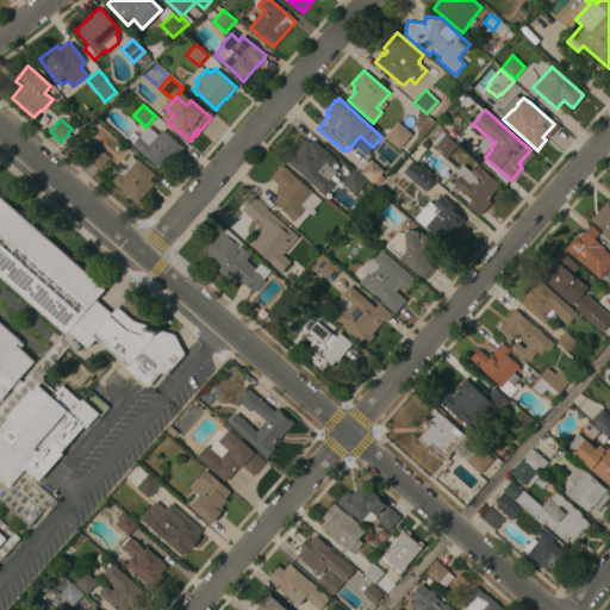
[(411,134),(399,148),(385,136),(397,122),(411,134)]
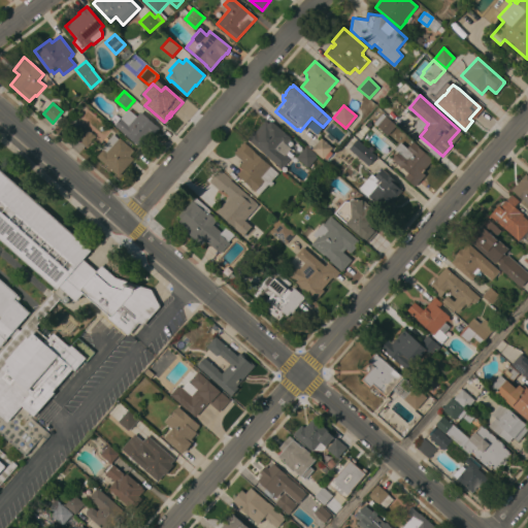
[(160,128),(152,137),(150,136),(140,147),(116,126),(121,119),(128,109),(136,116),(140,111),(160,128)]
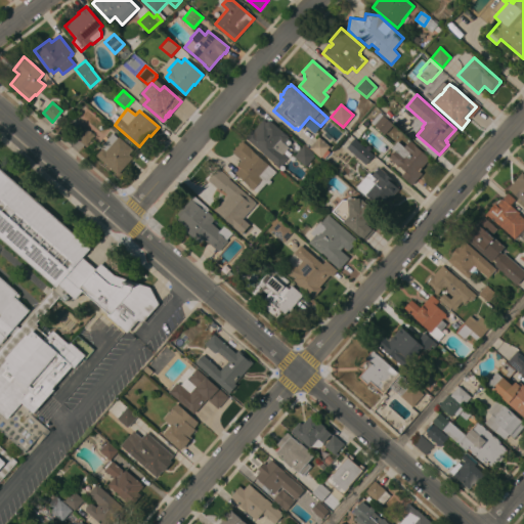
[(393,125),(384,135),(370,122),(380,113),(393,125)]
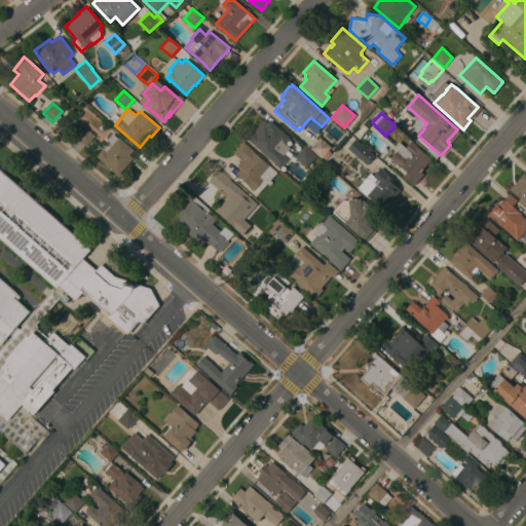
[(290,138),(287,141),(287,142),(286,144),(290,148),(284,154),(289,158),(279,168),(246,138),(253,130),(254,132),(264,120),(267,122),(269,120),(290,138)]
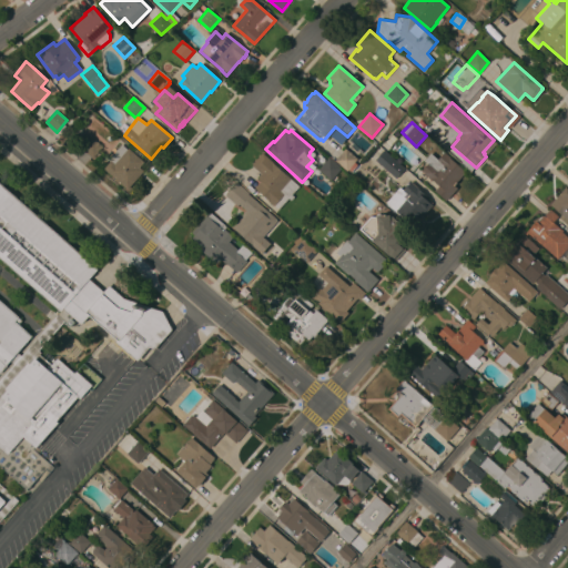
[(80,148),(89,138),(90,138),(91,137),(102,146),(92,159),(80,148)]
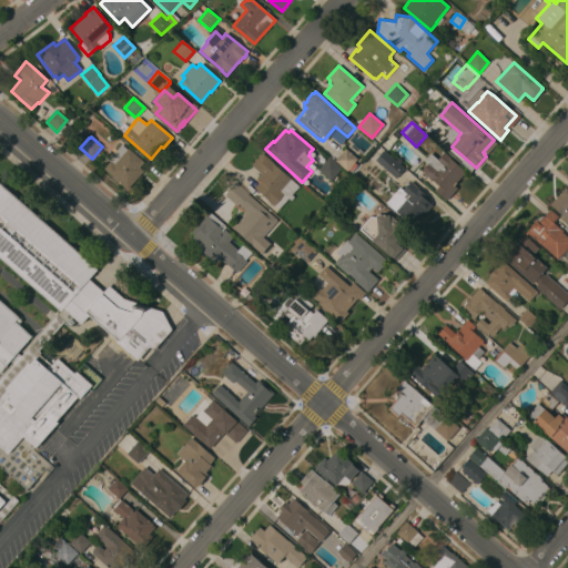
[(144,162),(140,168),(143,171),(128,190),(104,169),(110,161),(109,160),(122,144),(128,149),(129,148),(144,162)]
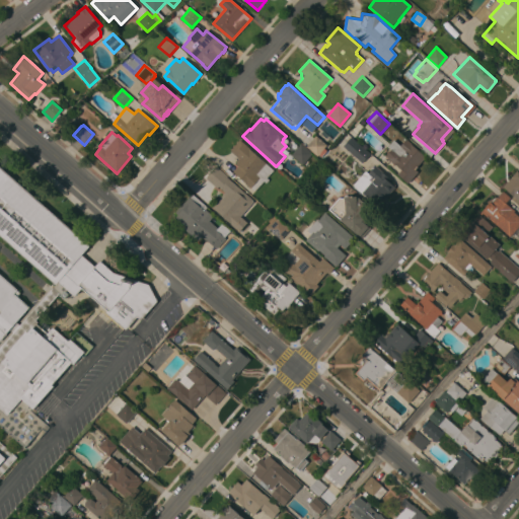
[(370,154),(362,163),(343,146),(347,141),(342,136),(345,132),(370,154)]
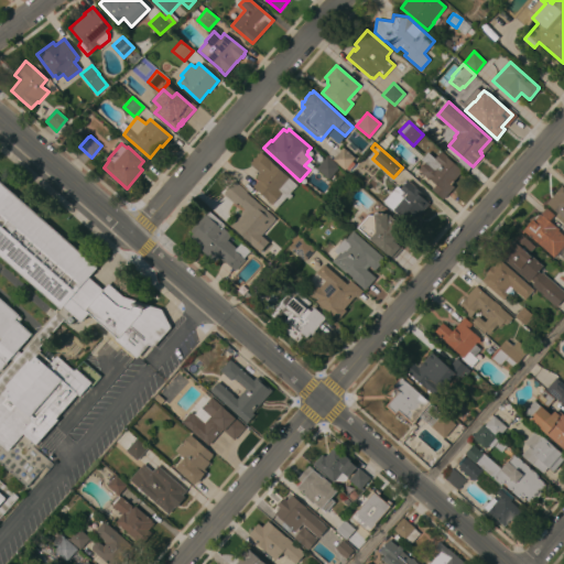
[(355,158),(345,170),(333,159),(343,148),(355,158)]
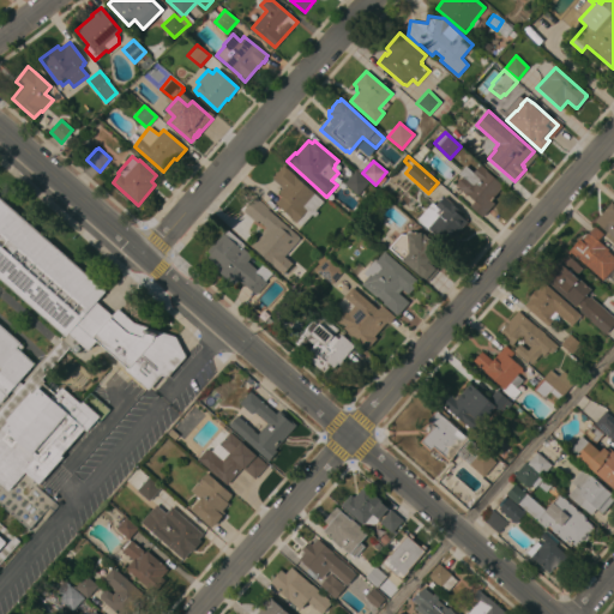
[(491,200),(494,203),(482,217),(470,206),(475,200),(467,193),(465,194),(462,192),(463,191),(456,185),(462,176),(458,173),(465,166),(473,173),(480,164),(486,169),(486,170),(503,186),(491,200)]
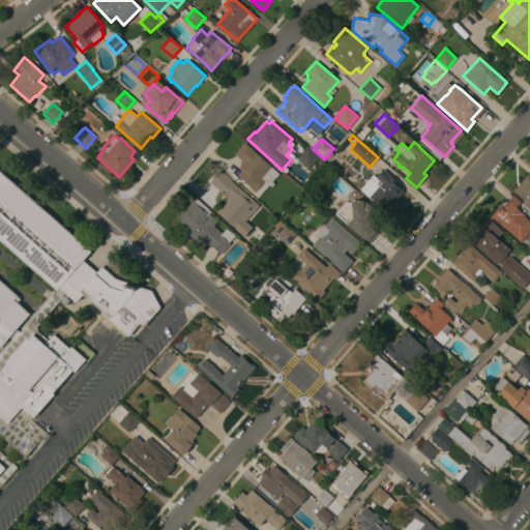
[(255,151),(255,152),(278,174),(272,181),(274,183),(271,187),(269,184),(260,195),(257,192),(256,193),(251,187),(238,176),(243,169),(240,166),(243,162),(235,154),(236,153),(235,153),(243,143),(245,144),(245,143),(255,151)]
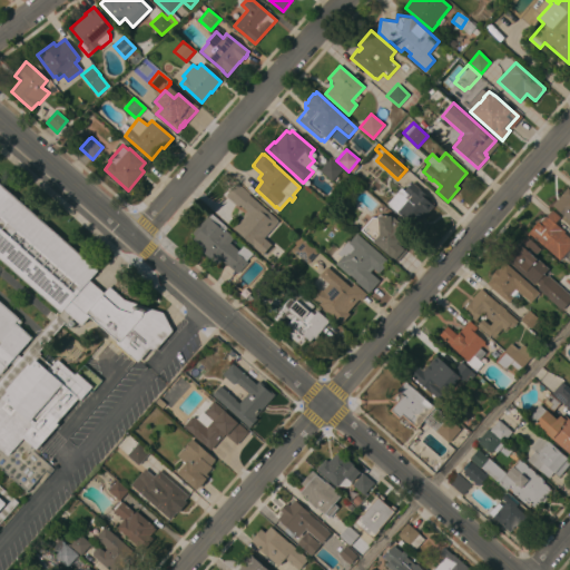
[(343,169),(332,182),(320,170),(331,158),(343,169)]
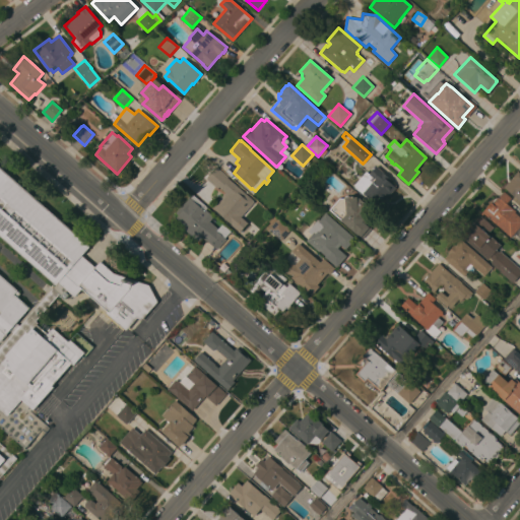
[(385,200),(389,203),(383,210),(353,186),(366,171),(369,174),(376,166),(382,172),(381,173),(390,180),(389,180),(395,185),(394,187),(395,187),(385,200)]
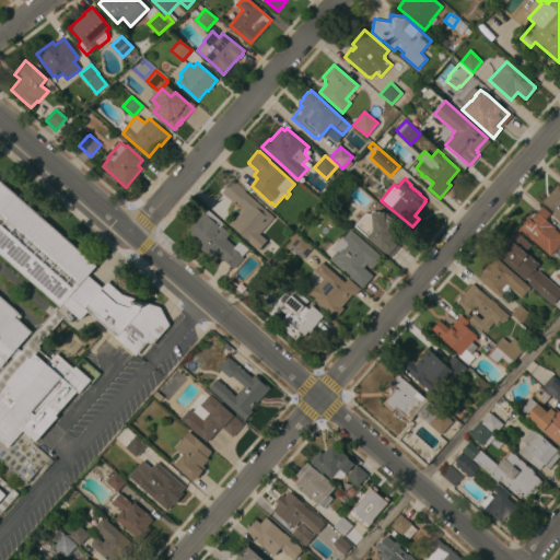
[(152,346),(148,341),(136,356),(114,337),(116,335),(89,311),(81,321),(72,313),(71,315),(73,317),(69,323),(63,317),(60,319),(85,340),(74,352),(50,331),(38,346),(41,348),(38,350),(50,360),(56,353),(73,368),(74,366),(90,380),(79,393),(77,392),(56,416),(57,417),(34,444),(53,461),(48,466),(44,463),(26,482),(0,459),(0,478),(18,494),(0,513),(0,179),(97,265),(89,275),(102,288),(107,281),(123,294),(161,307),(170,325),(152,346)]
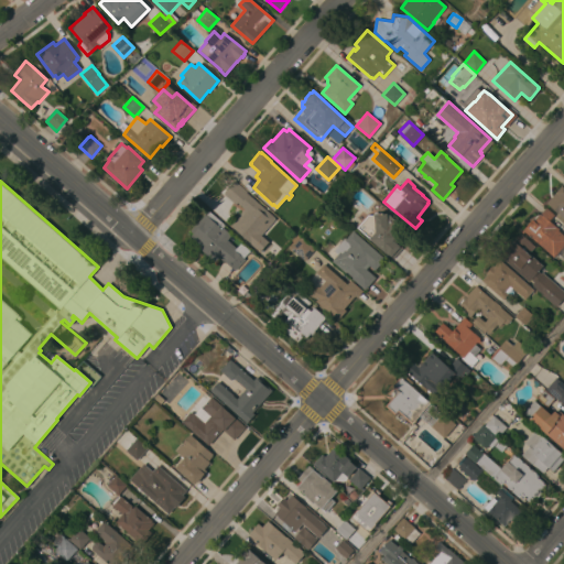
[(224,194),(235,181),(247,192),(246,193),(274,217),(274,218),(279,221),(264,238),(269,241),(260,252),(251,245),(251,243),(231,227),(243,213),(242,213),(246,209),(238,203),(236,205),(224,194)]
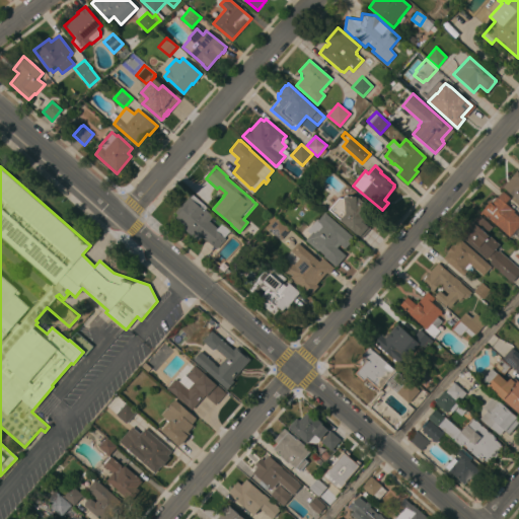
[(518,201),(503,188),(516,171),(518,173),(518,201)]
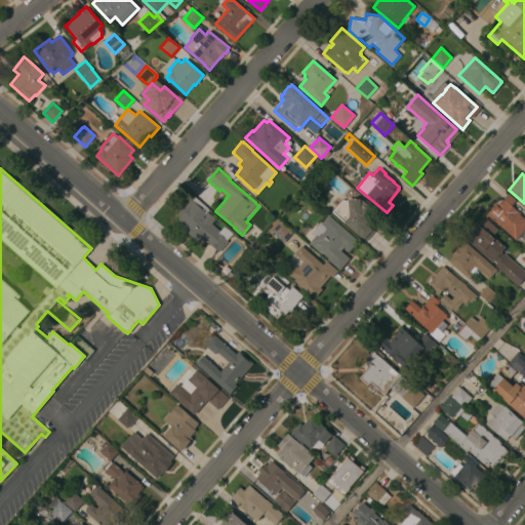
[(516,200),(511,205),(521,213),(519,214),(524,218),(524,228),(516,239),(487,214),(495,204),(497,205),(502,199),(508,193),(516,200)]
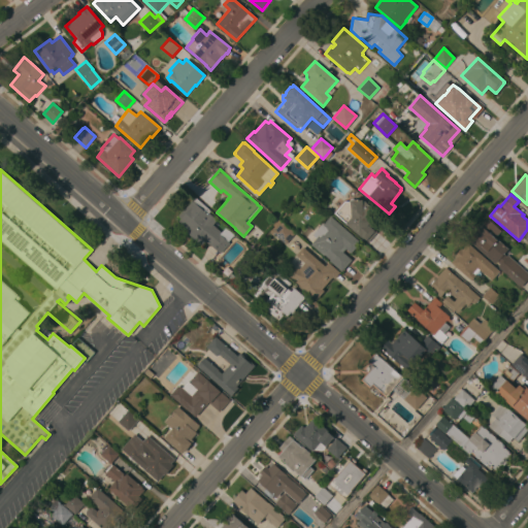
[(205,240),(202,245),(186,232),(188,230),(178,222),(182,219),(178,216),(192,200),(193,201),(196,198),(210,210),(208,213),(217,220),(216,222),(224,229),(220,234),(229,242),(221,254),(205,240)]
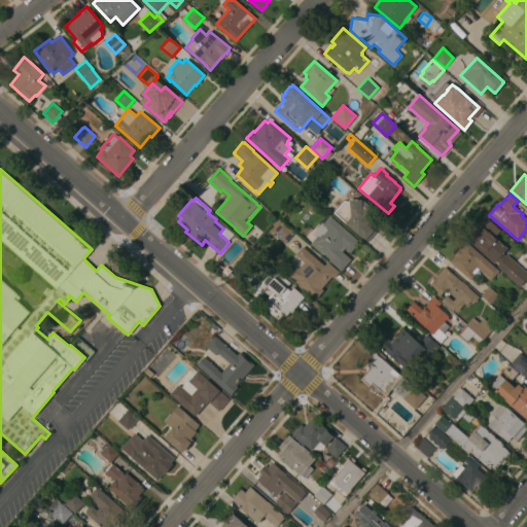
[(363,200),(378,212),(367,224),(376,232),(367,241),(334,213),(344,201),(348,201),(349,200),(362,199),(362,202),(363,200)]
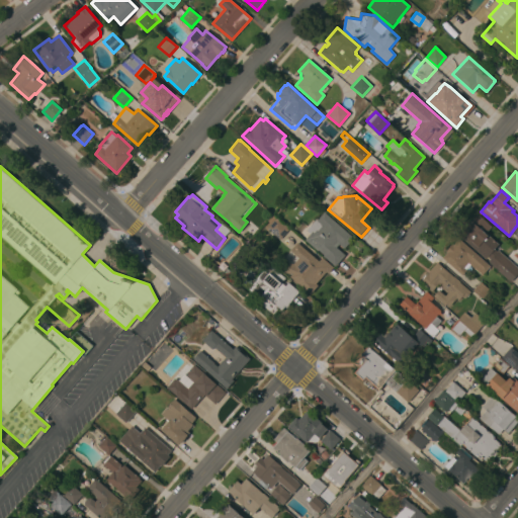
[(305,240),(311,234),(307,231),(316,219),(318,220),(324,211),(353,237),(344,248),(339,244),(336,247),(345,255),(335,266),(305,240)]
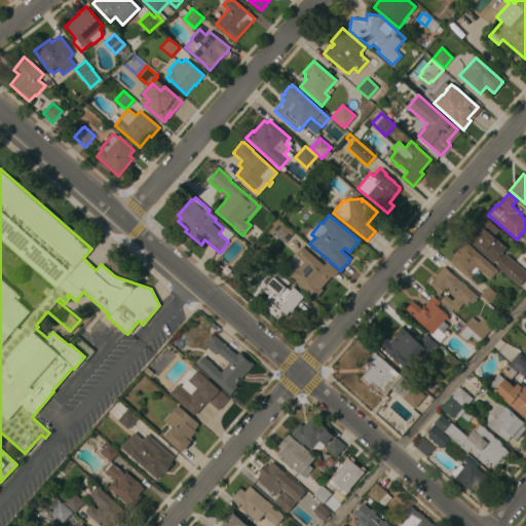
[(271,232),(279,223),(275,220),(277,218),(294,232),(285,242),(271,232)]
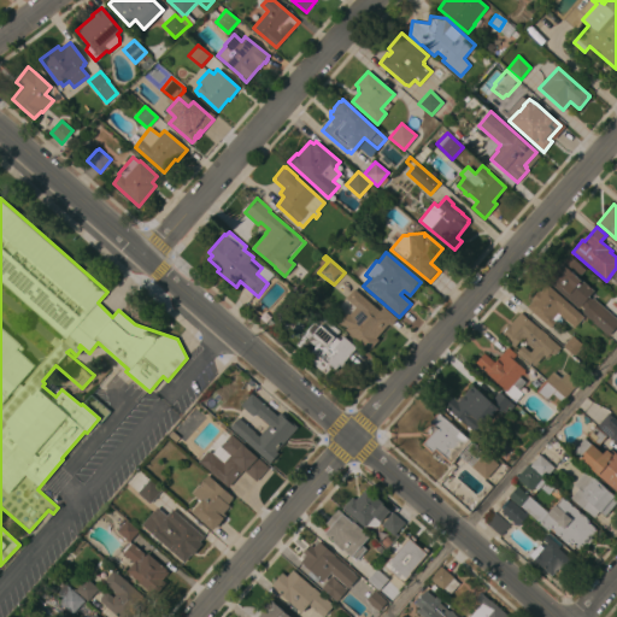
[(594,324),(595,323),(582,311),(585,309),(581,306),(579,309),(548,282),(564,264),(593,291),(588,297),(592,300),(593,299),(616,318),(616,325),(609,336),(594,324)]
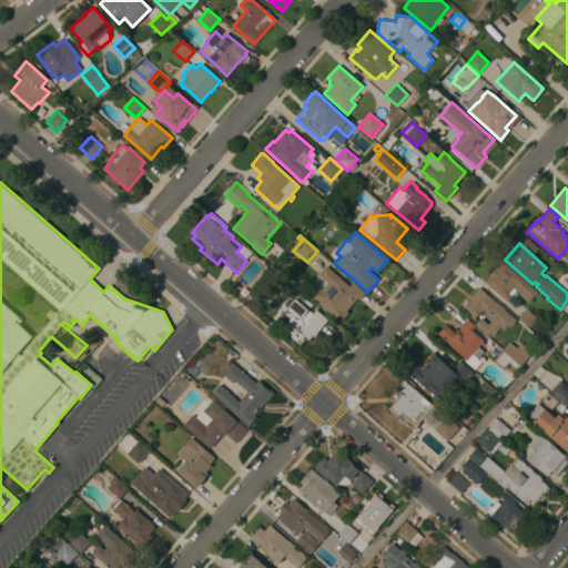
[(537,292),(528,302),(516,291),(510,296),(511,296),(507,302),(485,283),(489,277),(488,276),(496,267),(497,269),(503,262),(537,292)]
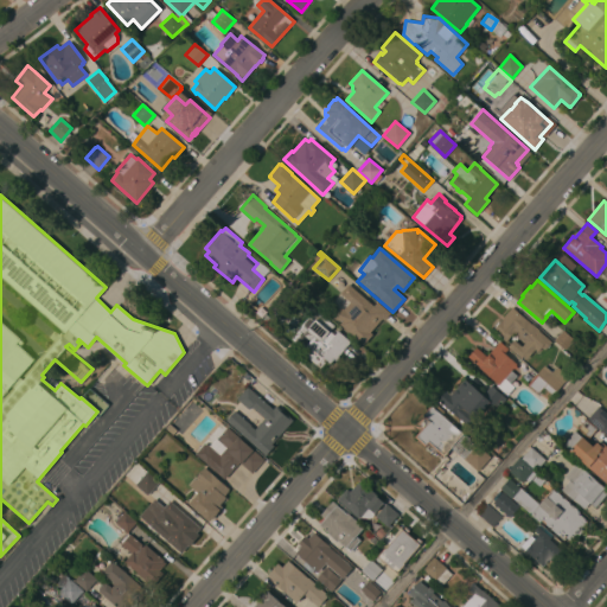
[(332,318),(337,307),(332,304),(349,285),(374,306),(377,301),(391,313),(384,320),(382,319),(370,332),(372,334),(364,345),(340,324),(342,323),(332,318)]
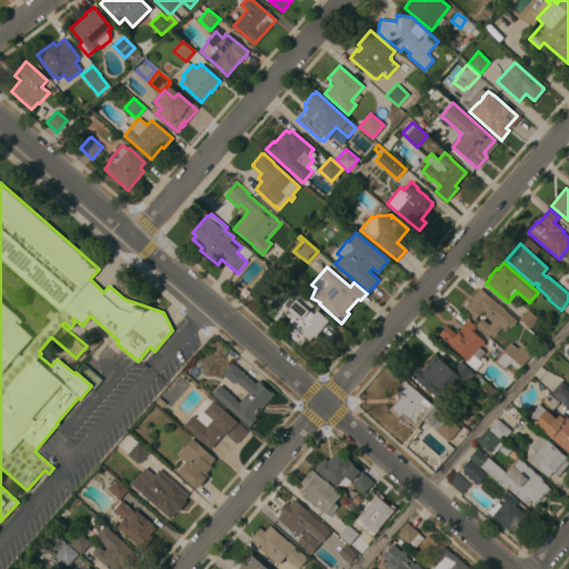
[(479,288),(498,305),(498,303),(505,309),(505,310),(517,320),(510,328),(508,325),(503,329),(501,328),(493,337),(490,335),(489,336),(476,326),(481,319),(489,325),(491,321),(481,312),(475,320),(462,309),(479,288)]
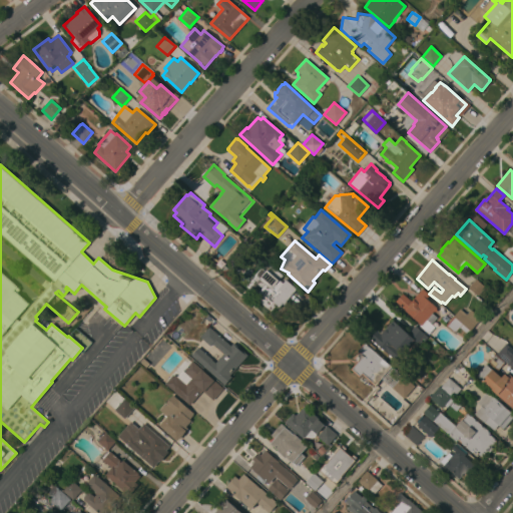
[(297,289),(286,302),(287,302),(284,305),(283,304),(279,308),(277,305),(271,311),(244,288),(267,262),(283,276),(279,280),(283,284),(286,280),(297,289)]
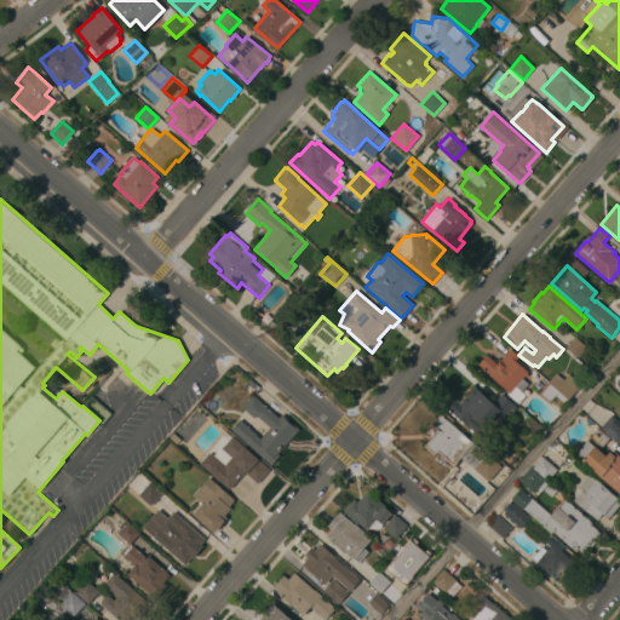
[(586,348),(578,357),(566,346),(575,337),(586,348)]
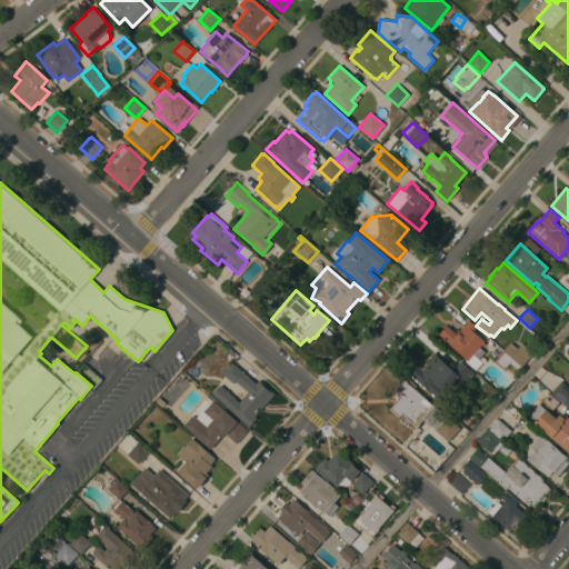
[(448,343),(449,343),(439,335),(447,326),(456,335),(468,320),(476,327),(472,331),(485,341),(483,342),(485,343),(482,347),(481,345),(479,347),(485,352),(478,359),(482,362),(475,371),(466,362),(467,360),(448,343)]
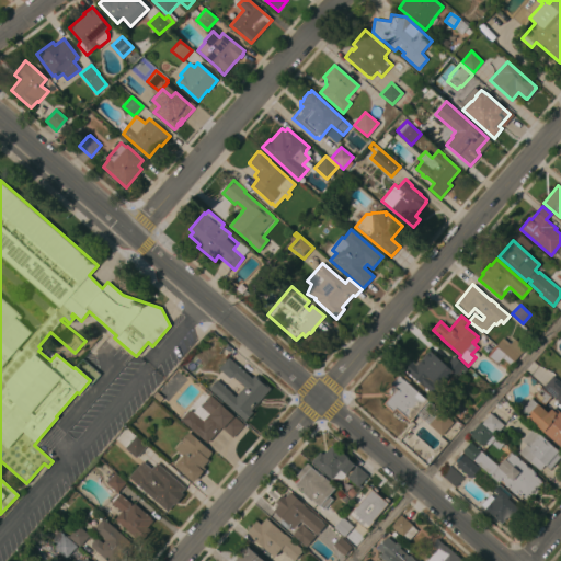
[(514,362),(513,361),(511,364),(503,357),(497,364),(488,355),(503,338),(510,344),(514,339),(526,348),(514,362)]
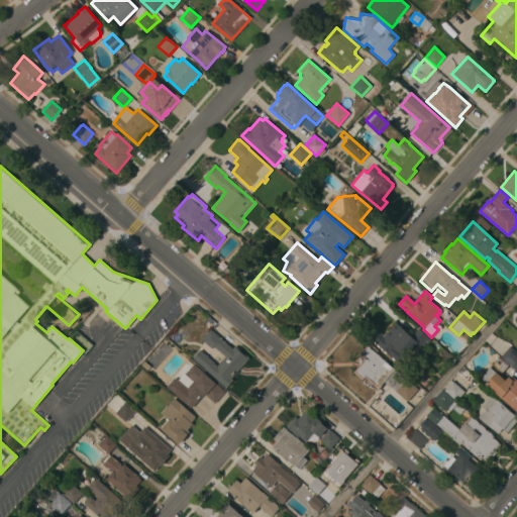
[(431,339),(427,343),(424,340),(420,345),(416,342),(398,363),(371,337),(377,330),(384,336),(395,323),(410,337),(418,328),(431,339)]
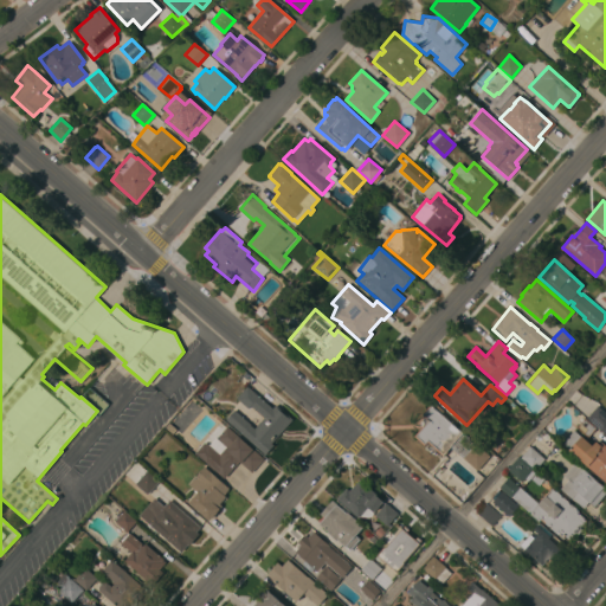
[(226,420),(234,410),(250,424),(250,425),(255,429),(264,418),(251,406),(249,408),(237,399),(247,386),(272,408),(276,405),(292,419),(271,443),(274,445),(265,455),(226,420)]
